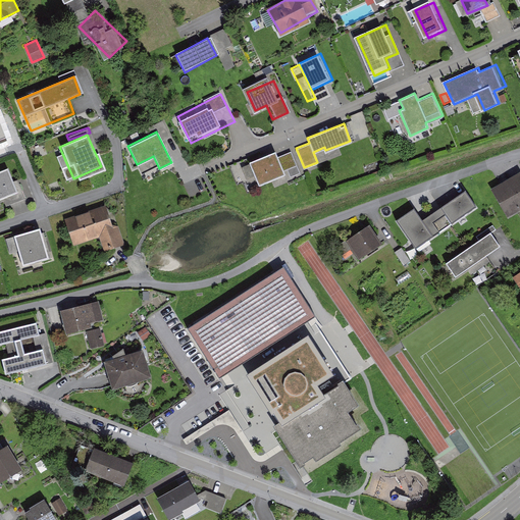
[(274,150),(248,161),(258,186),(284,174),(282,169),(298,164),(292,150),(276,156),(274,150)]
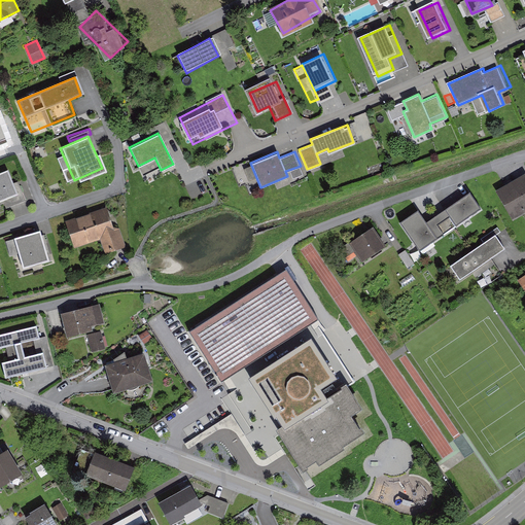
[(7,172),(0,174),(0,198),(15,193),(7,172)]
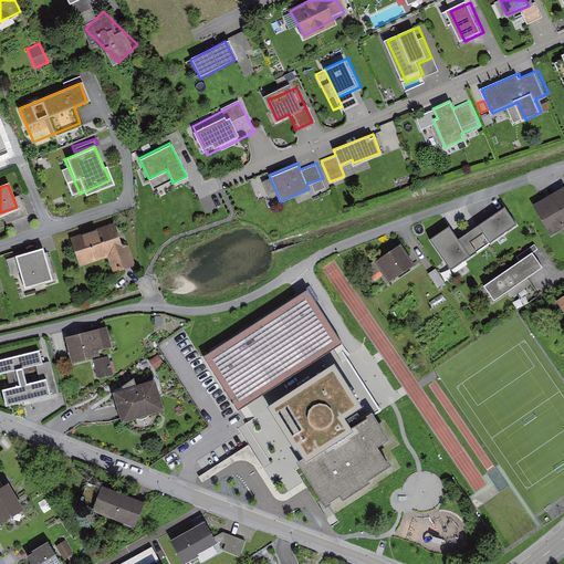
[(563,228),(563,190),(562,187),(533,206),(553,236),(563,228)]
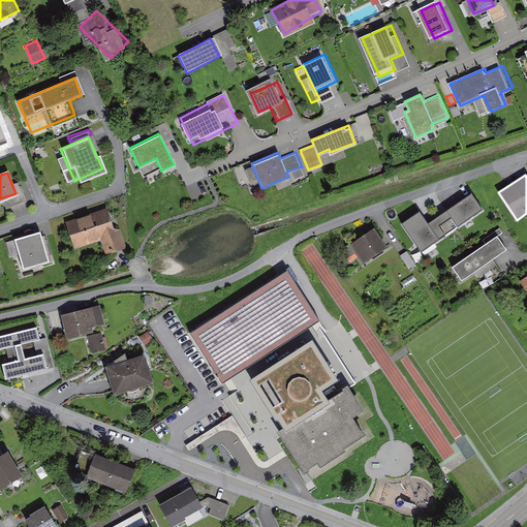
[(425,212),(406,224),(426,252),(488,210),(476,193),(432,224),(425,212)]
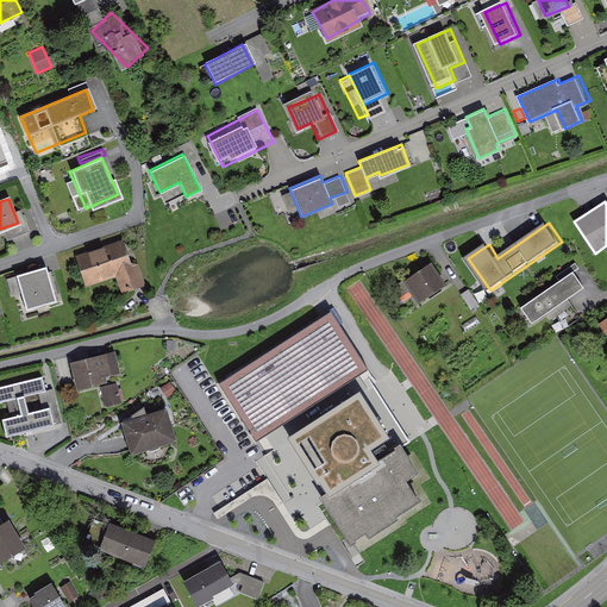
[(123,241),(76,256),(86,283),(112,275),(119,295),(145,287),(138,266),(132,268),(123,241)]
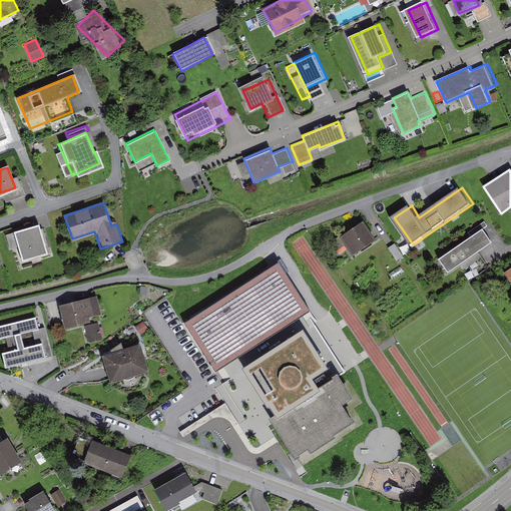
[(375,240),(362,220),(333,239),(346,260),(375,240)]
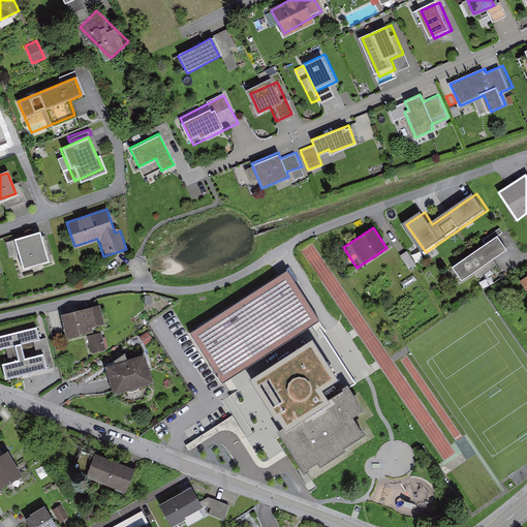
[(37,230),(12,240),(25,270),(50,259),(37,230)]
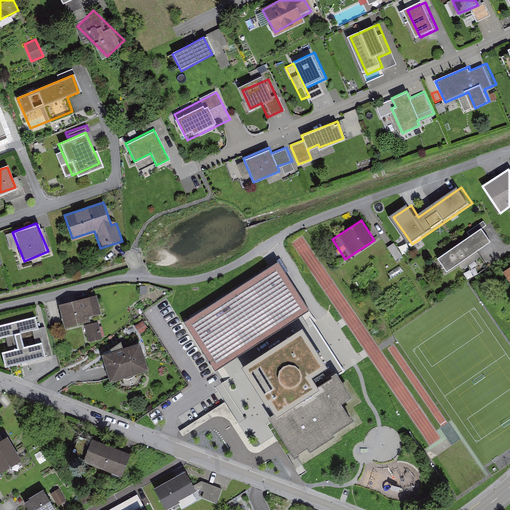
[(488,243),(479,229),(434,259),(443,272),(488,243)]
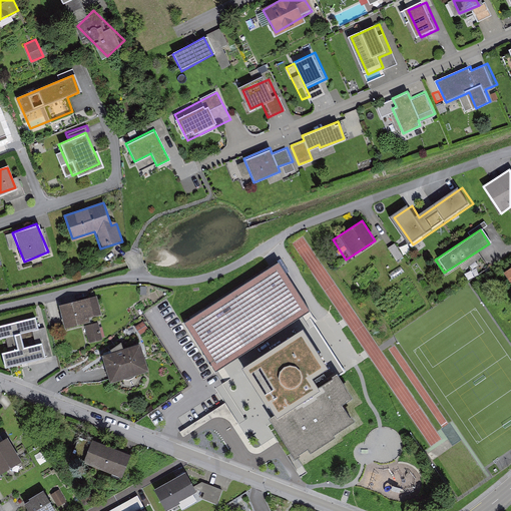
[(339,357),(278,263),(183,323),(215,373),(195,386),(205,402),(230,385),(235,393),(221,403),(226,412),(218,417),(236,445),(269,425),(293,462),(351,424),(339,407),(351,399),(328,364),(339,357)]
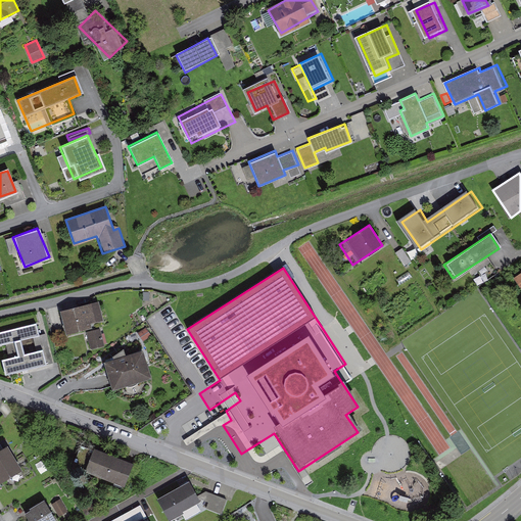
[(94,302),(59,311),(65,335),(85,331),(99,327),(94,302)]
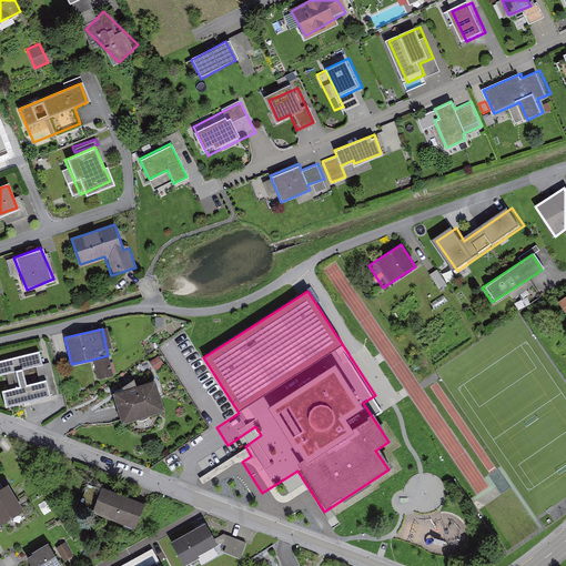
[(44,382),(26,386),(21,370),(42,365),(39,351),(0,361),(0,375),(14,372),(18,387),(1,392),(6,407),(48,397),(44,382)]
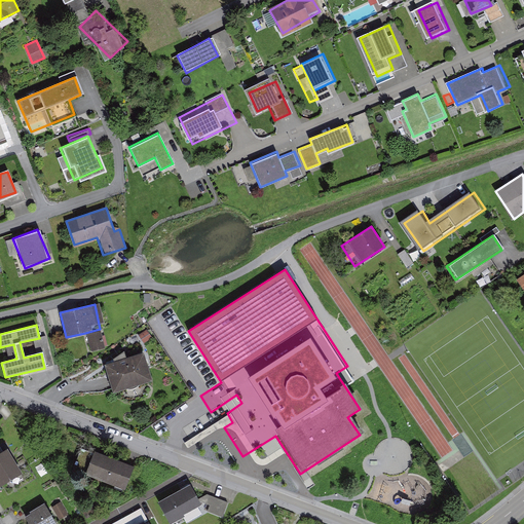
[(104,347),(100,329),(85,333),(89,350),(104,347)]
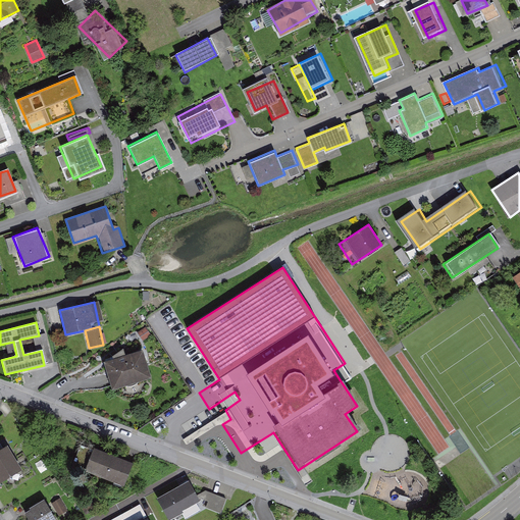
[(147,379),(138,353),(103,364),(112,391),(147,379)]
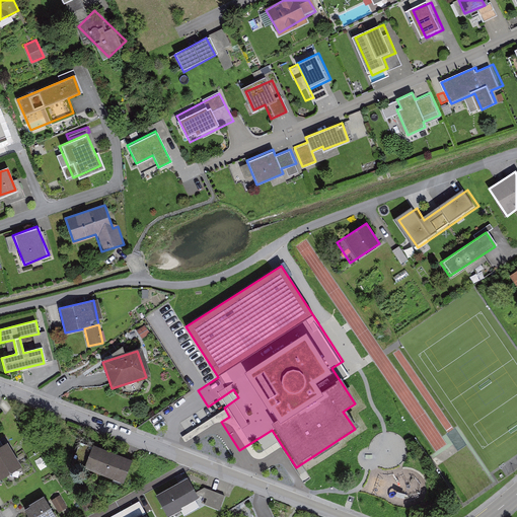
[(0,482),(20,468),(4,443),(0,445),(0,482)]
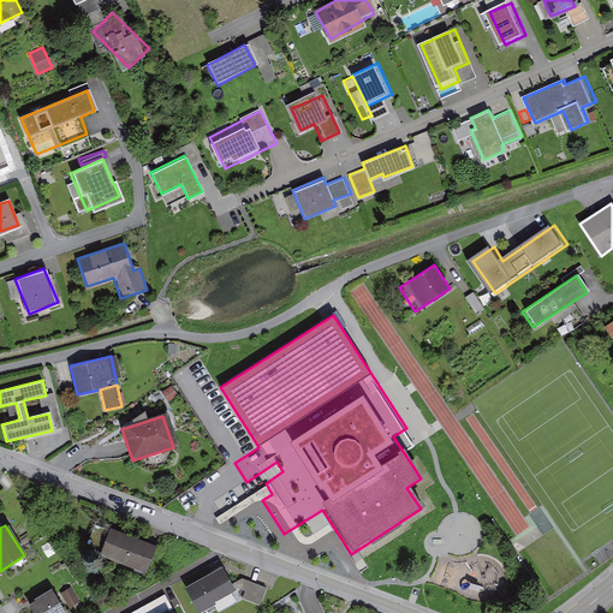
[(155,542),(108,525),(97,555),(143,572),(155,542)]
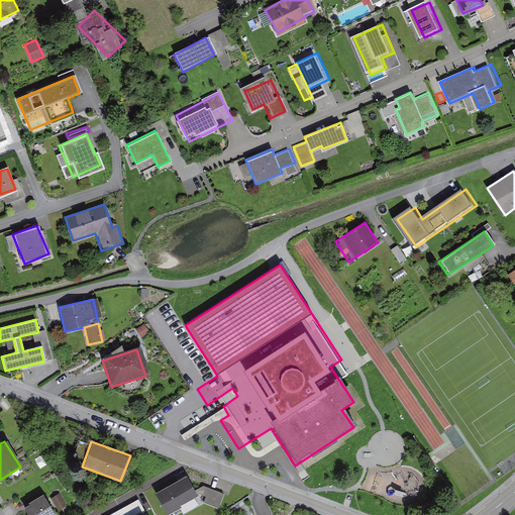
[(194,493),(183,474),(157,488),(168,508),(194,493)]
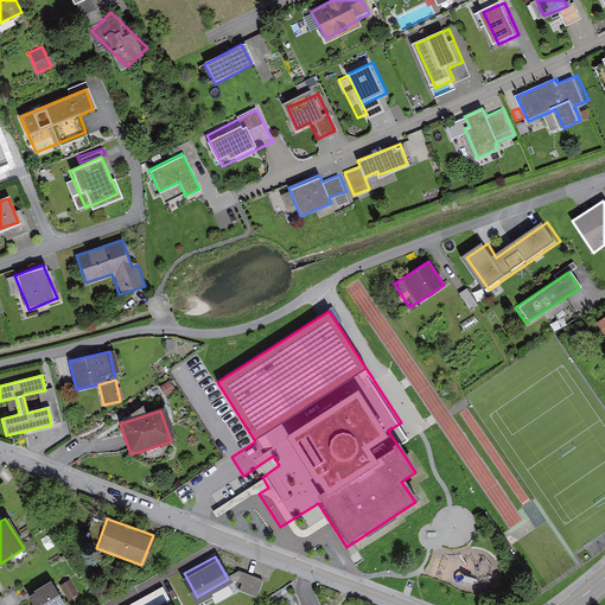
[(230,575),(241,580),(237,587),(256,594),(262,577),(234,566),(230,575)]
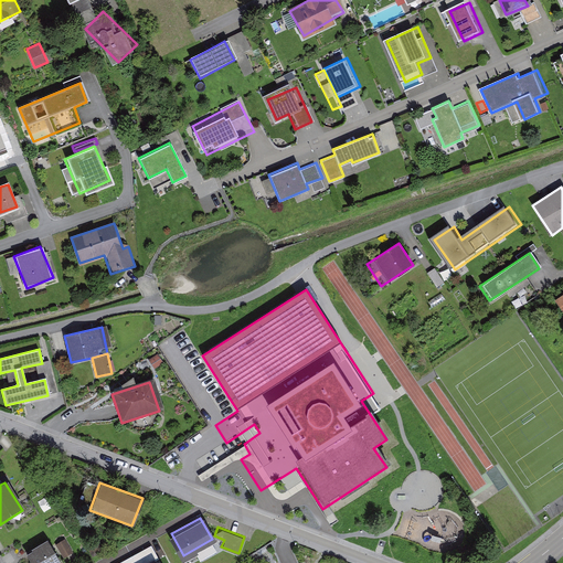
[(55,542),(64,555),(73,550),(64,537),(55,542)]
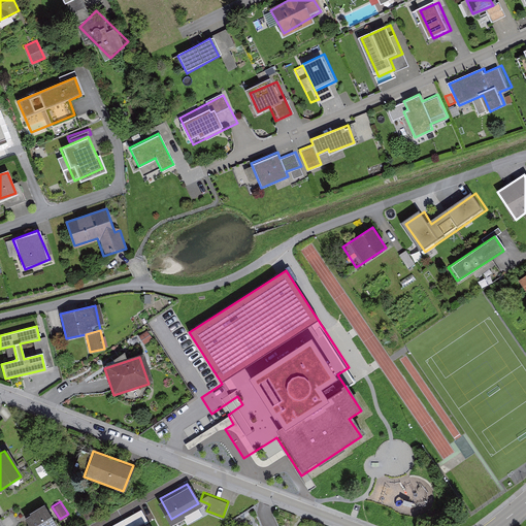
[(45,525),(54,520),(40,502),(23,516),(30,525),(45,525)]
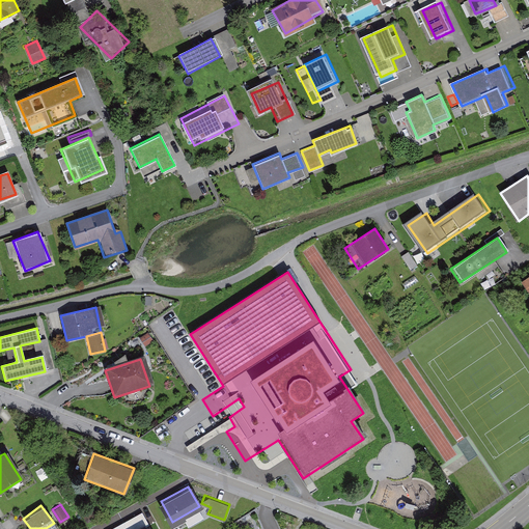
[(145,528),(137,513),(124,520),(129,528),(145,528)]
